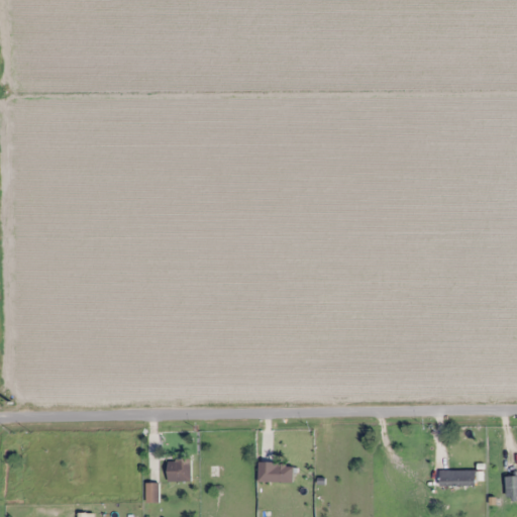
[(191,482),(191,458),(168,458),(168,482),(191,482)]
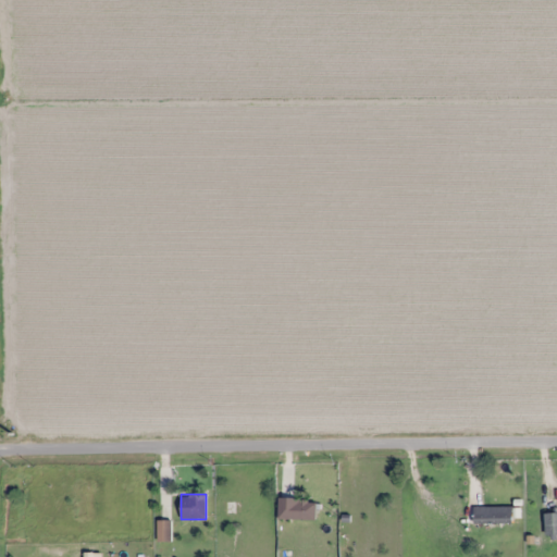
[(317,519),(317,498),(279,498),(279,519),(317,519)]
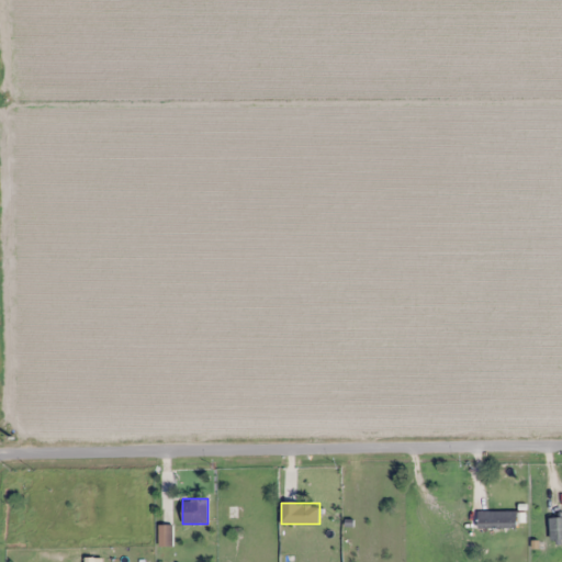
[(478,528),(518,528),(518,512),(478,512),(478,528)]
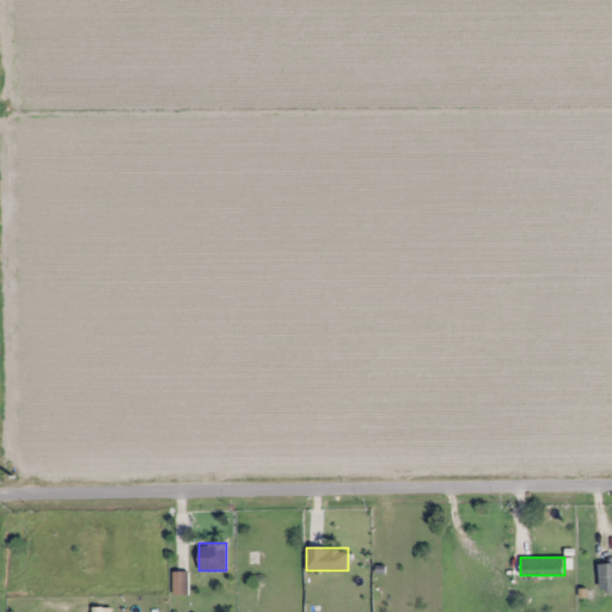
[(611,563),(599,564),(599,588),(611,587),(611,563)]
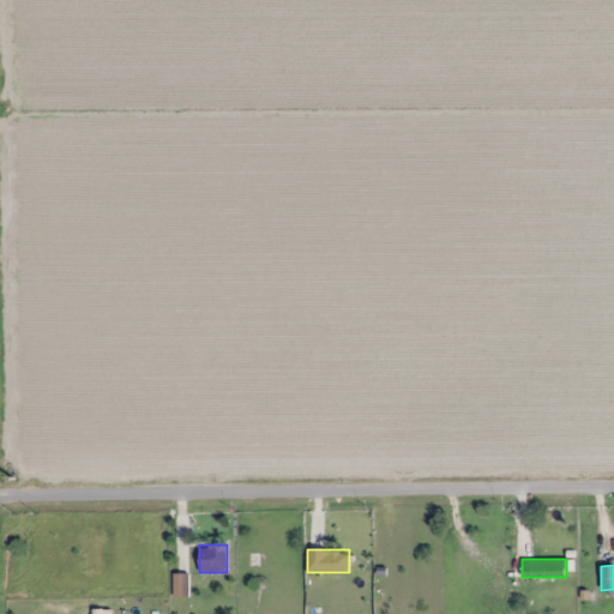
[(188,573),(174,573),(174,596),(188,596),(188,573)]
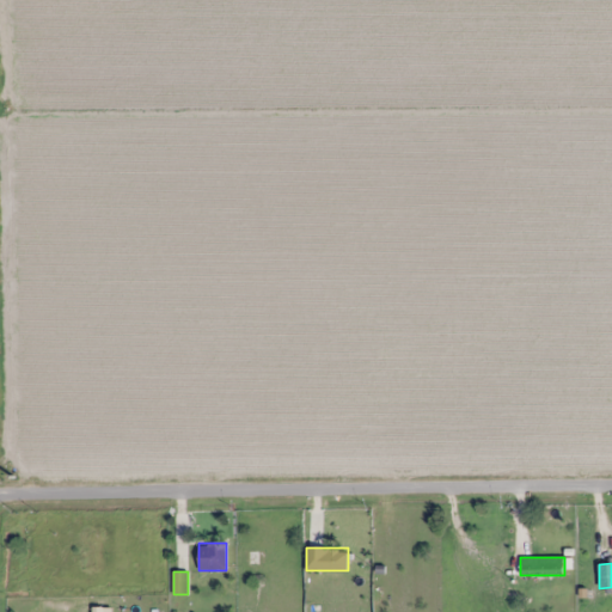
All buildings are outlined.
